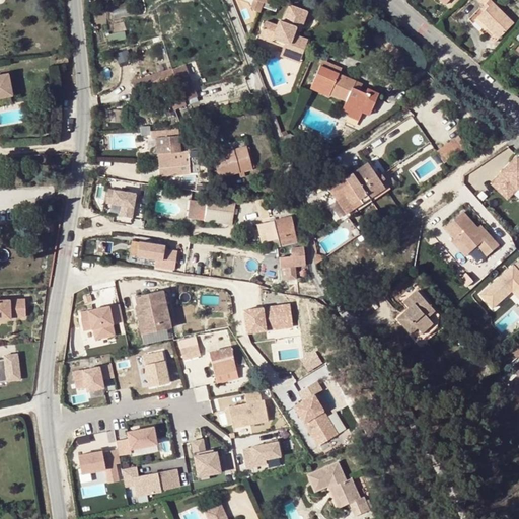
[(267,2),(274,4),(275,0),(254,0),(252,8),(265,11),(267,2)]
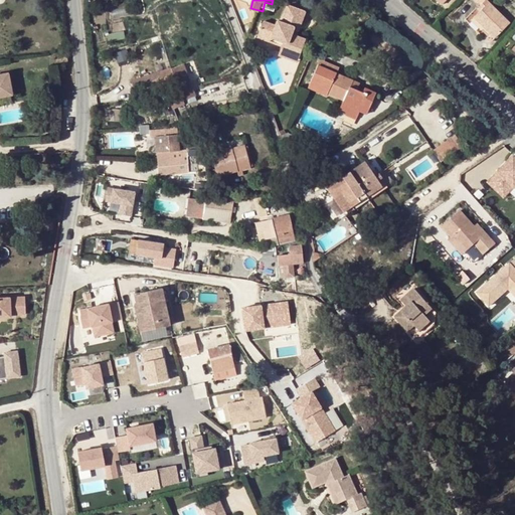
[(313,26),(304,22),(305,18),(308,12),(313,14),(318,2),(313,1),(311,0),(292,0),(289,9),(285,8),(283,12),(272,7),(269,13),(281,18),(278,24),(290,29),(288,32),(287,36),(305,45),(313,26)]
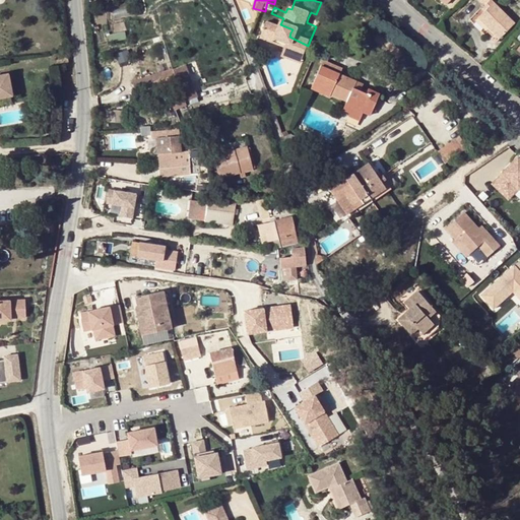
[(479,0),(484,4),(488,7),(483,11),(478,17),(489,26),(500,38),(514,22),(491,0),(479,0)]
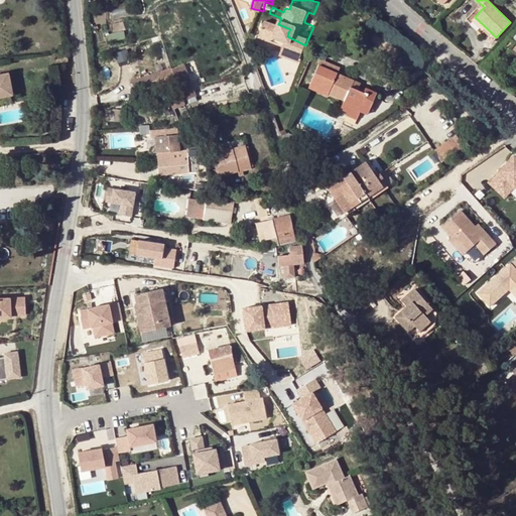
[(269,13),(265,22),(277,27),(281,18),(269,13)]
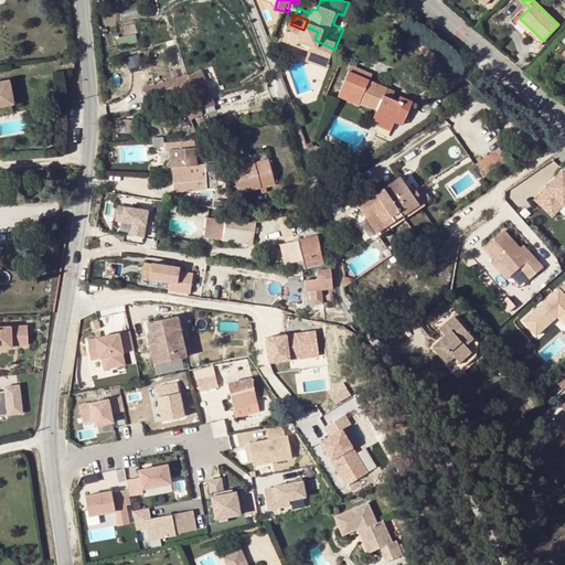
[(529,31),(531,29),(520,19),(516,21),(528,32),(529,31)]
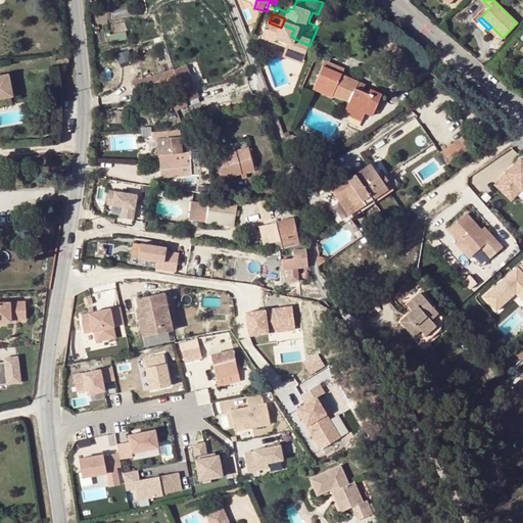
[(282,25),(281,28),(292,33),(294,30),(282,25)]
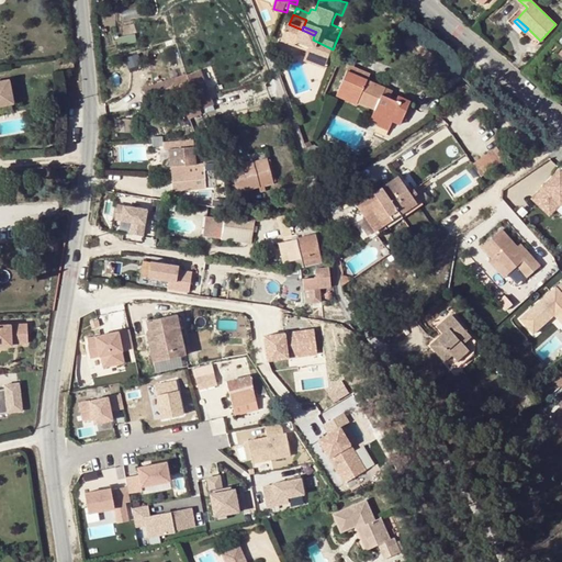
[(540,41),(528,29),(526,31),(532,38),(530,42),(535,46),(540,41)]
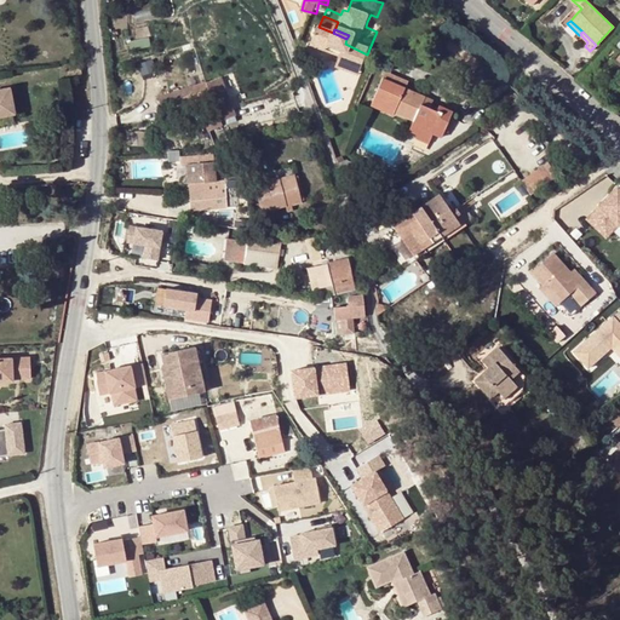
[(367,55),(345,44),(343,49),(366,58),(367,55)]
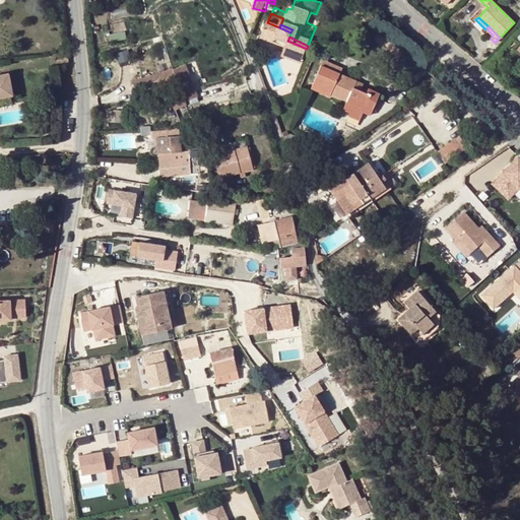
[(68,65),(66,52),(54,53),(55,65),(68,65)]
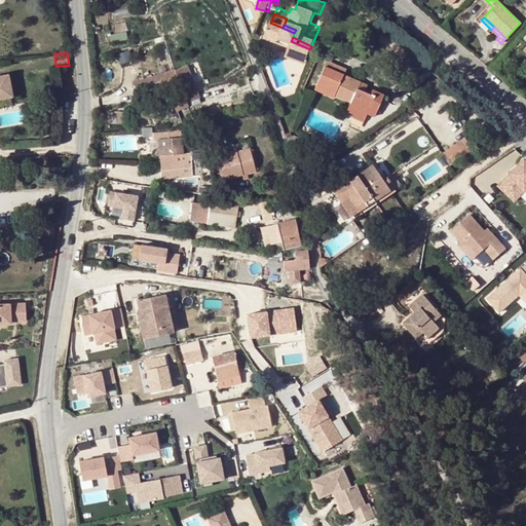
[(198,61),(191,63),(194,73),(201,72),(198,61)]
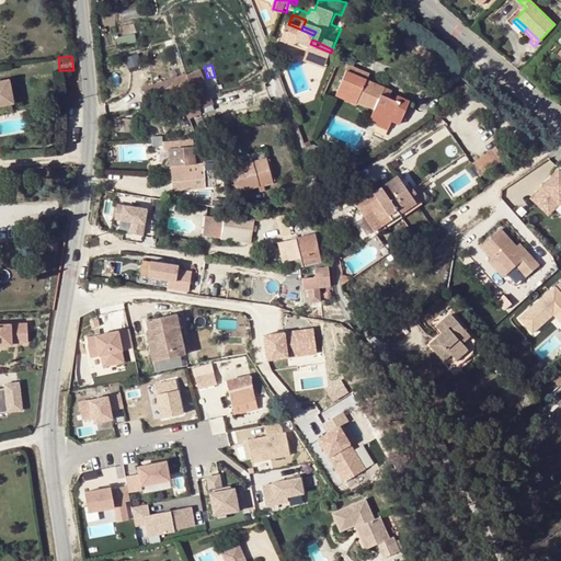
[(348,66),(346,70),(367,79),(369,73),(348,66)]
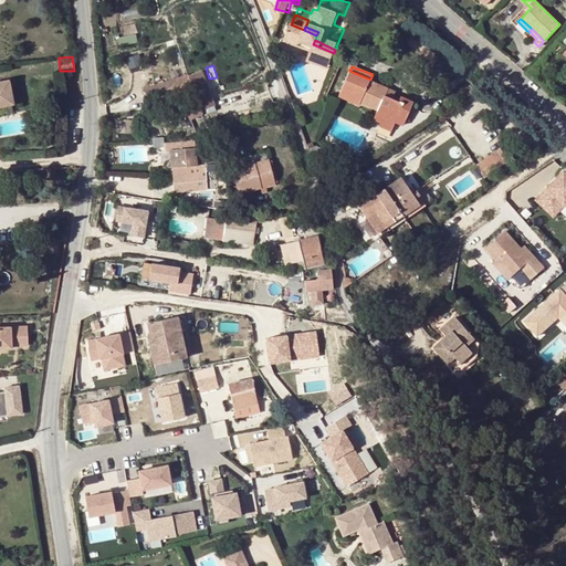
[(370,80),(349,71),(339,96),(359,104),(360,102),(378,109),(378,112),(385,115),(381,123),(380,126),(391,130),(396,122),(404,105),(398,102),(391,98),(385,96),(387,90),(369,82),(370,80)]
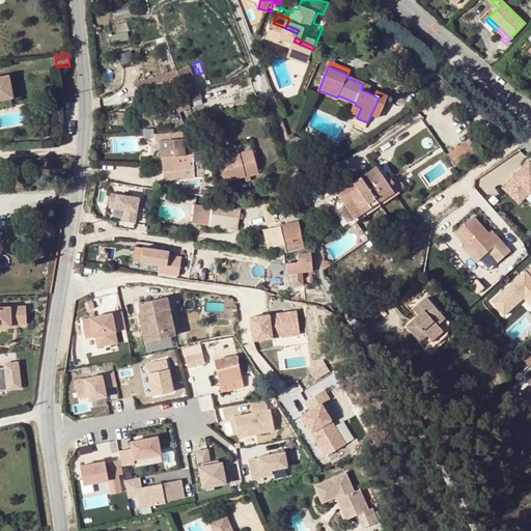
[(182,68),(135,84),(139,96),(186,81),(182,68)]
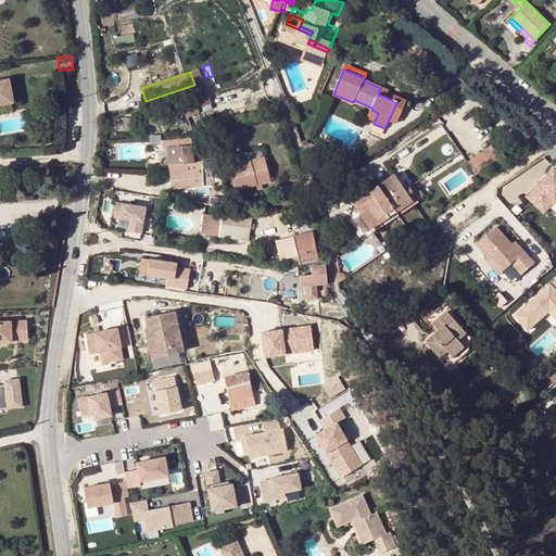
[(0,103),(15,101),(11,79),(0,80),(0,103)]
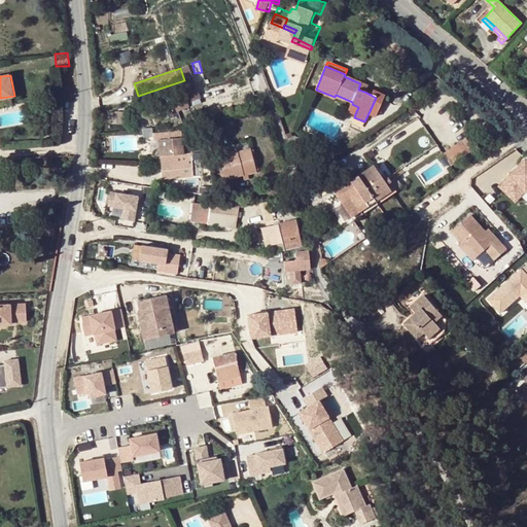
[(366,86),(360,83),(358,90),(364,92),(366,86)]
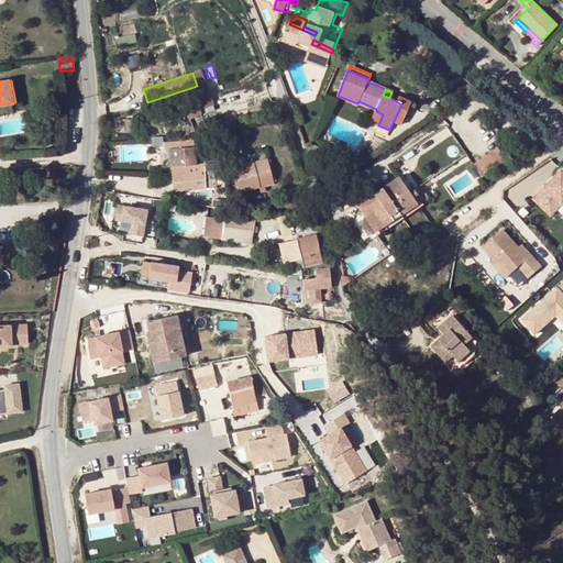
[(398,96),(396,101),(401,105),(394,121),(400,125),(411,101),(398,96)]
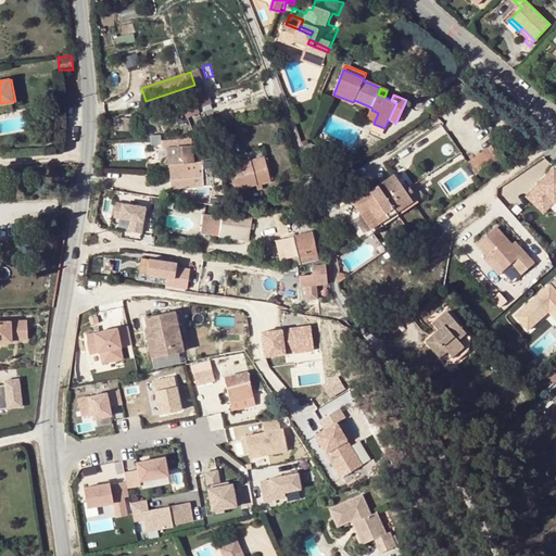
[(196,103),(184,109),(187,116),(199,111),(196,103)]
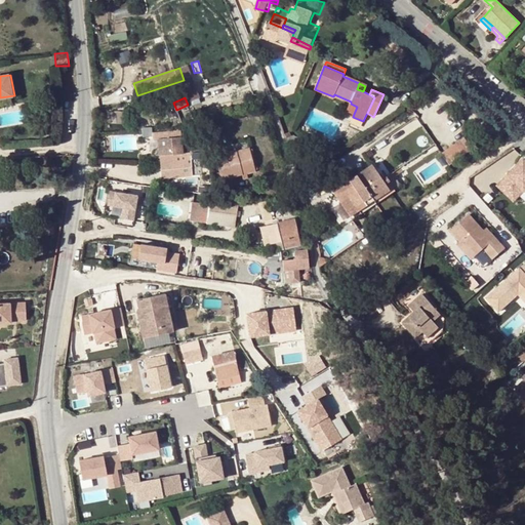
[(152,103),(146,107),(151,116),(157,112),(152,103)]
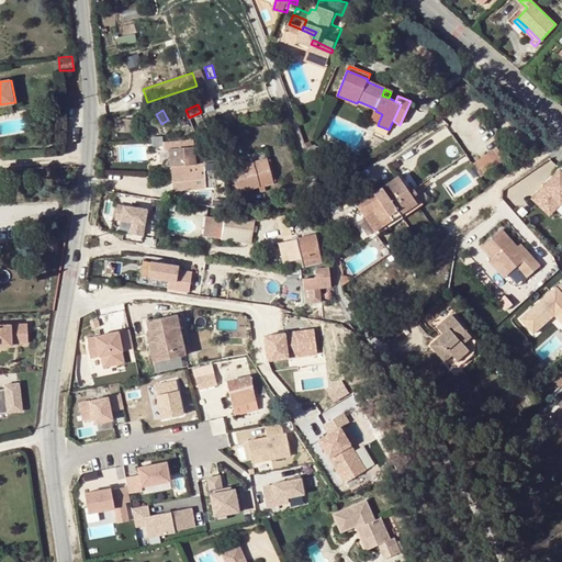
[(382,114),(375,111),(371,119),(379,122),(382,114)]
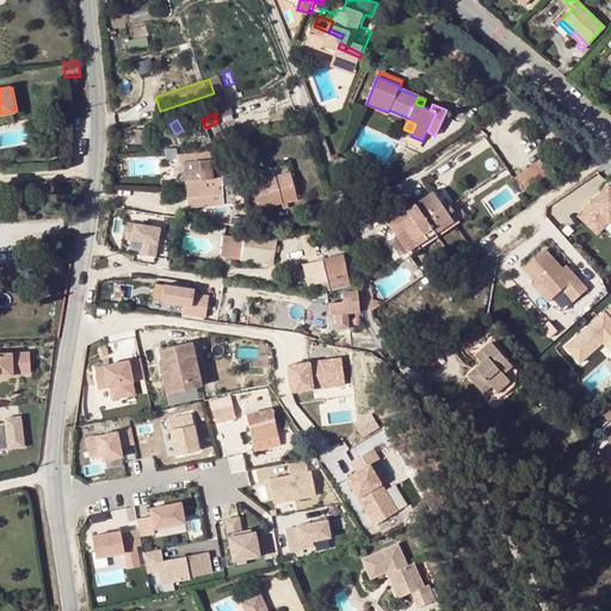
[(167,152),(168,161),(181,160),(181,150),(167,152)]
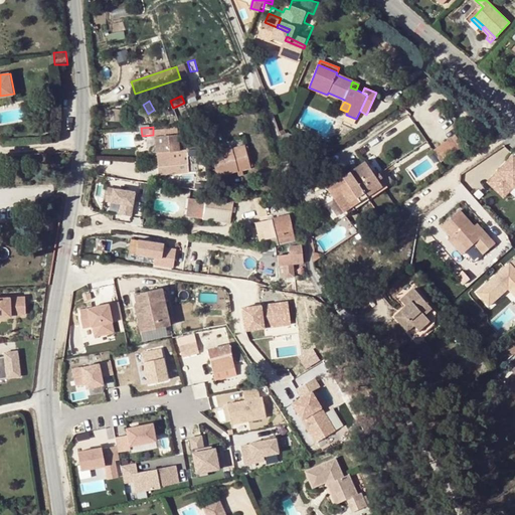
[(179,134),(155,136),(156,153),(161,153),(163,174),(189,172),(187,151),(180,151),(179,134)]
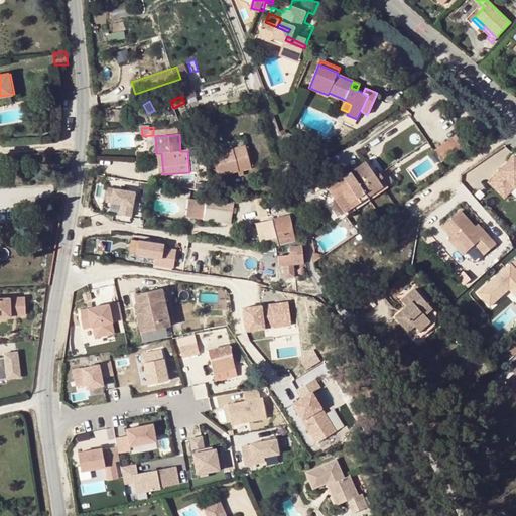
[(464,147),(456,135),(433,151),(441,162),(464,147)]
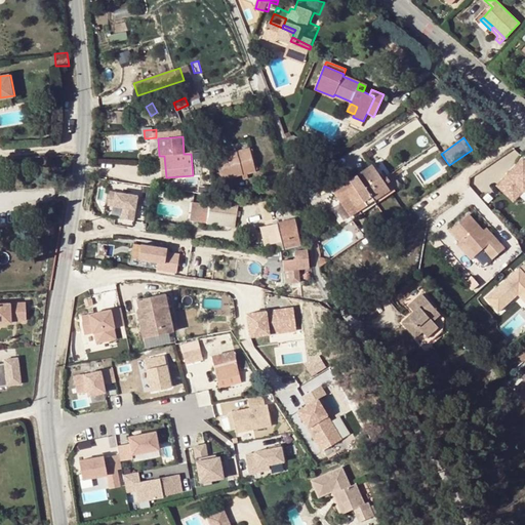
[(335,149),(317,140),(314,149),(315,150),(313,154),(318,156),(320,152),(327,155),(335,149)]
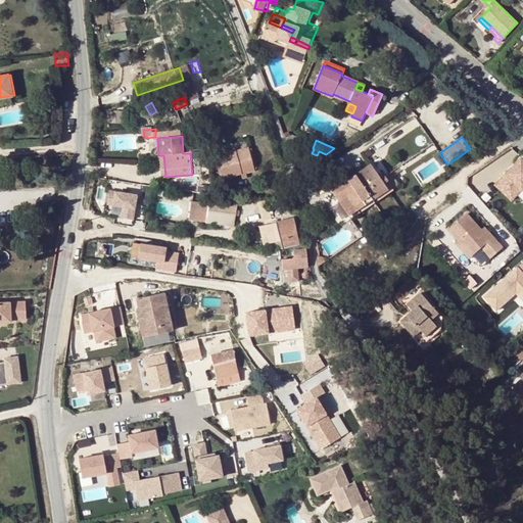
[(215,148),(218,156),(228,153),(226,145),(215,148)]
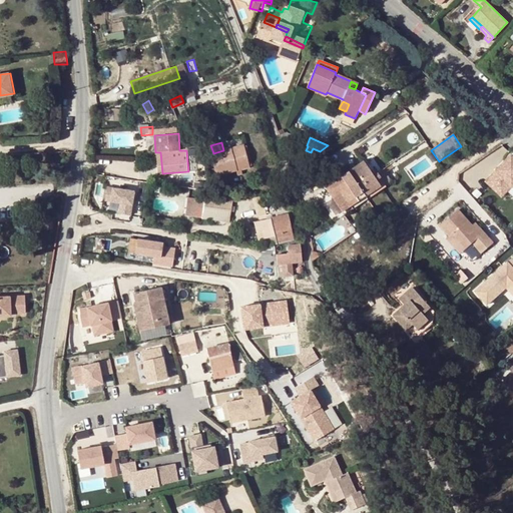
[(223,150),(213,153),(207,155),(208,161),(214,160),(218,174),(236,170),(241,168),(249,166),(244,145),(223,150)]
